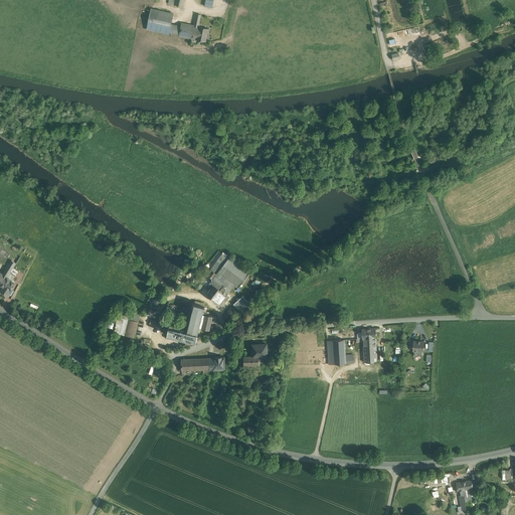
[(173,13),(151,8),(147,29),(169,34),(169,31),(179,34),(181,26),(171,24),(173,13)]
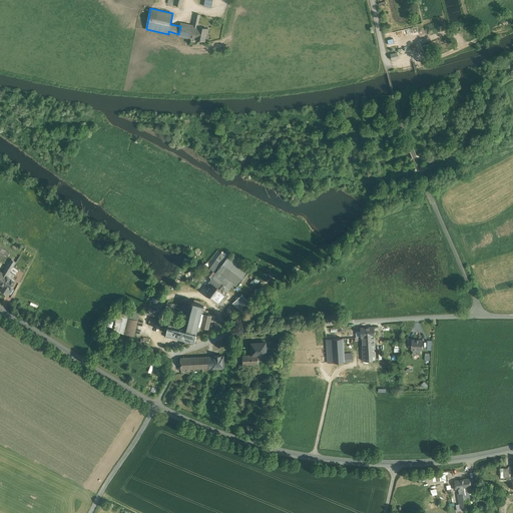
[(193,25),(180,22),(178,34),(178,35),(195,39),(198,26),(197,26),(200,14),(195,14),(193,25)]
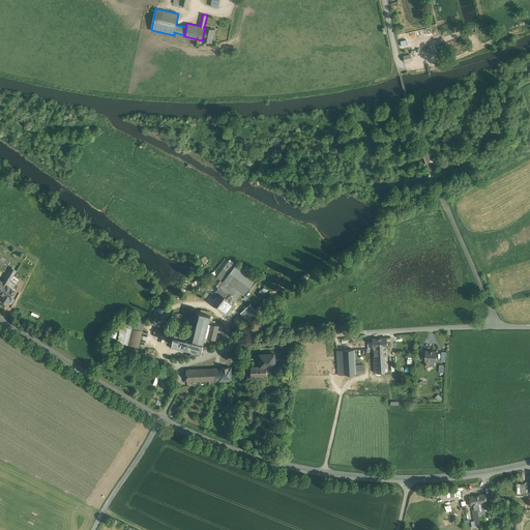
[(214,29),(205,27),(202,40),(211,42),(214,29)]
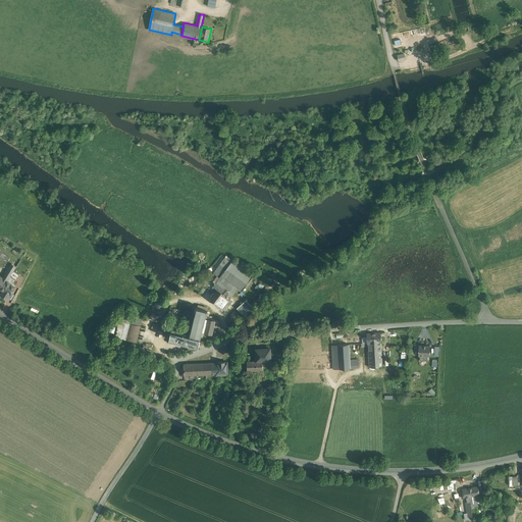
[(10,257),(0,251),(0,261),(2,263),(2,261),(6,264),(10,257)]
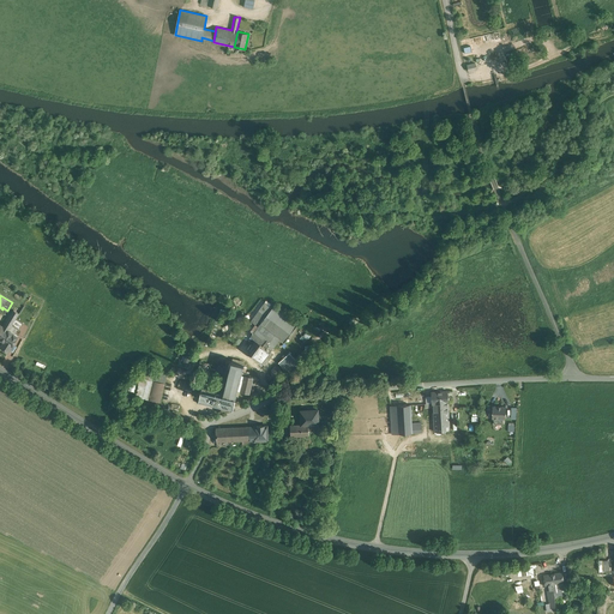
[(272,307),(265,302),(251,321),(258,326),(251,336),(251,337),(260,344),(257,348),(252,355),(263,363),(268,356),(266,356),(271,351),(280,339),(284,343),(298,325),(299,325),(299,324),(298,324),(274,306),(272,307)]
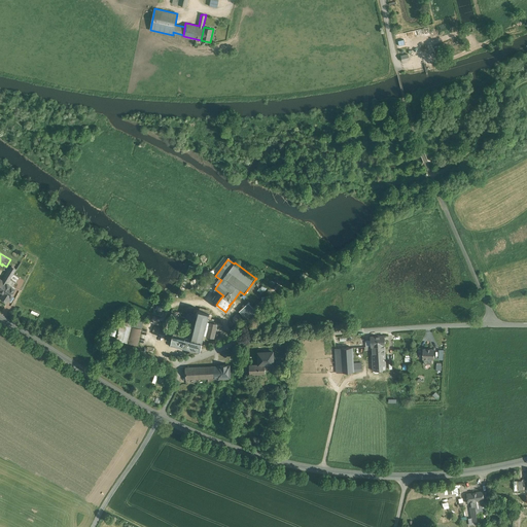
[(11,267),(3,281),(6,283),(7,283),(16,270),(11,267)]
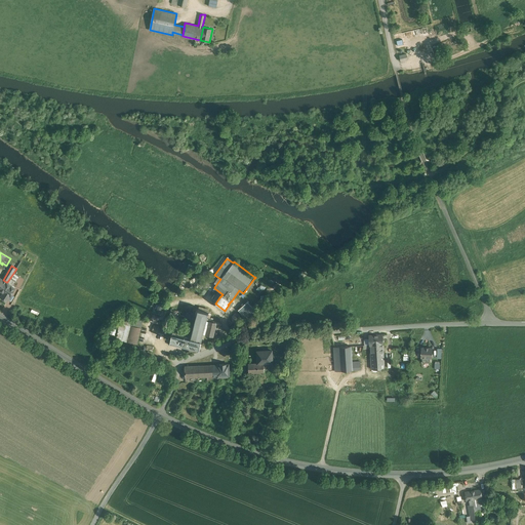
[(211,284),(202,278),(195,288),(201,293),(205,288),(207,289),(211,284)]
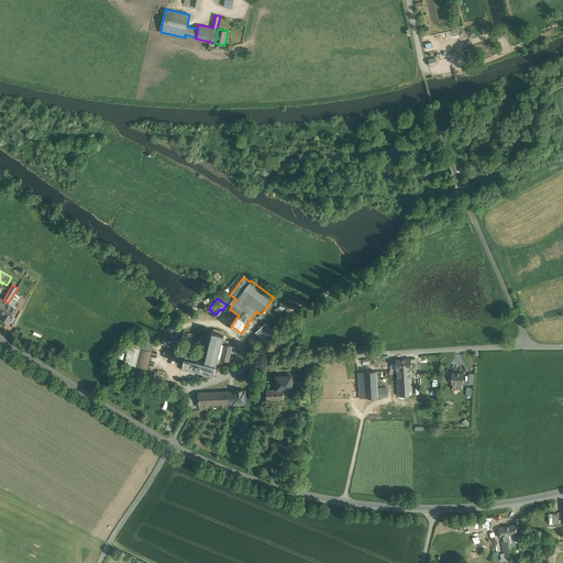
[(7,302),(0,312),(4,315),(2,319),(8,323),(11,319),(17,309),(8,302),(7,302)]
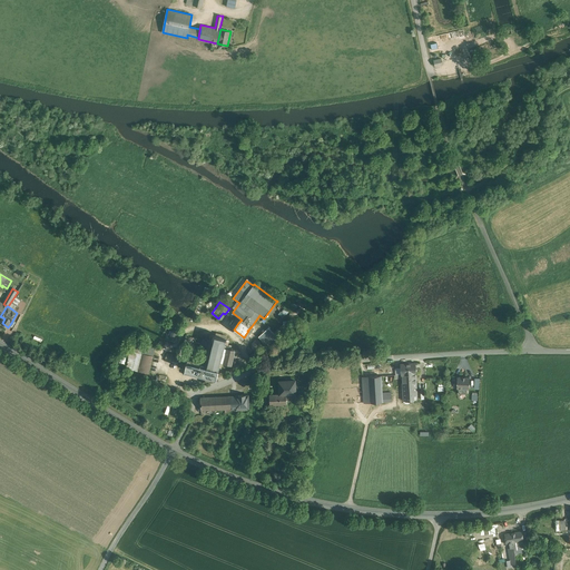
[(267,326),(258,336),(266,345),(276,335),(267,326)]
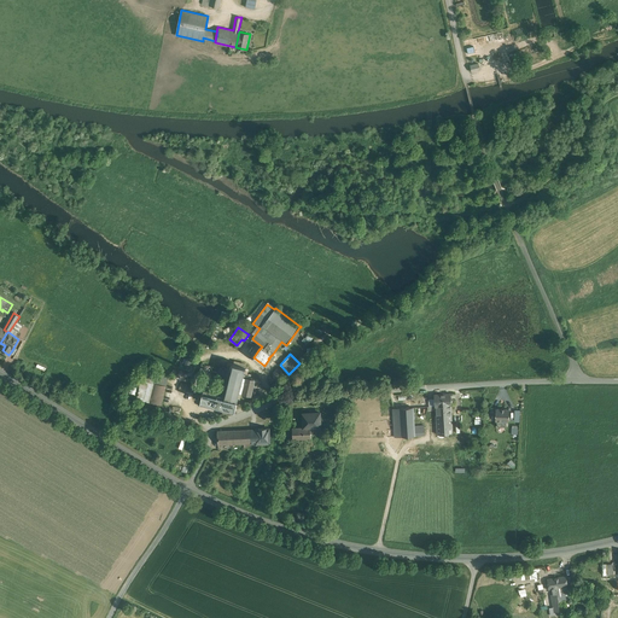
[(193,360),(185,357),(181,368),(191,371),(193,360)]
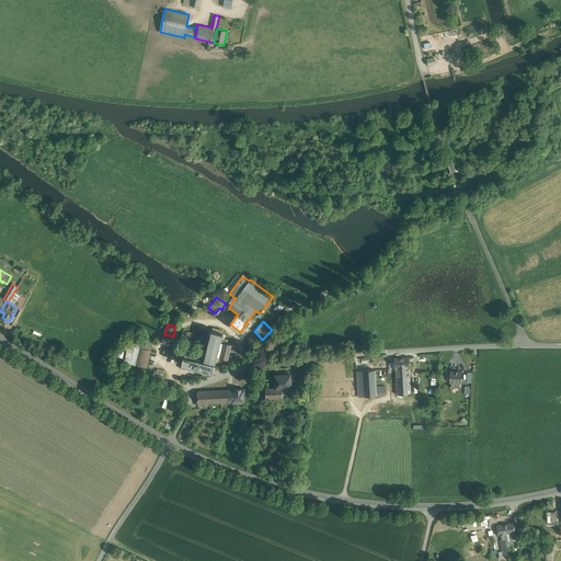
[(210,336),(204,335),(204,336),(198,335),(198,339),(190,336),(187,344),(203,348),(201,355),(185,351),(182,364),(213,371),(217,356),(227,358),(230,345),(220,342),(222,333),(212,331),(210,336)]
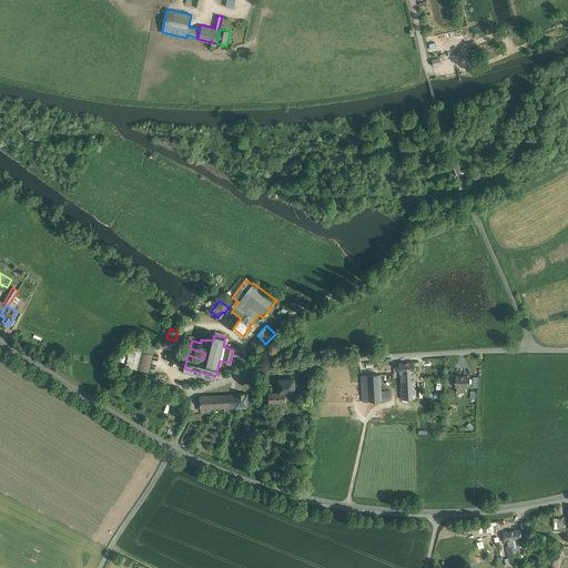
[(143,352),(138,369),(149,372),(153,355),(143,352)]
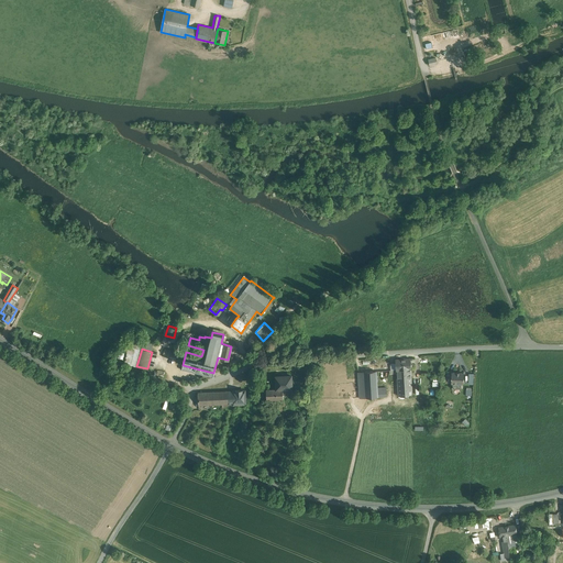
[(410,359),(396,360),(396,370),(396,371),(397,371),(410,370),(411,370),(410,359)]
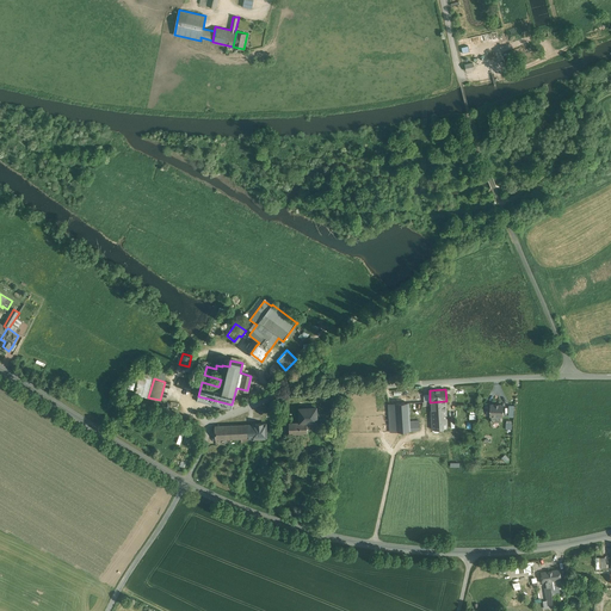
[(445,401),(431,402),(431,406),(432,430),(448,429),(445,401)]
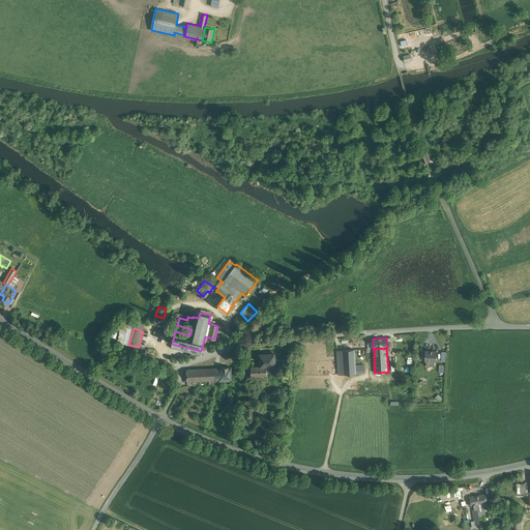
[(354,350),(337,351),(339,375),(356,374),(355,366),(354,350)]
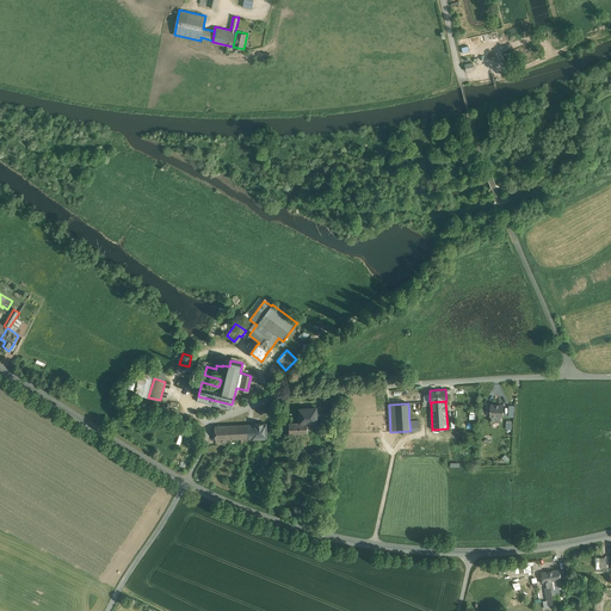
[(504,405),(491,405),(489,417),(492,417),(492,420),(491,420),(491,421),(492,421),(500,423),(501,417),(503,417),(504,405)]
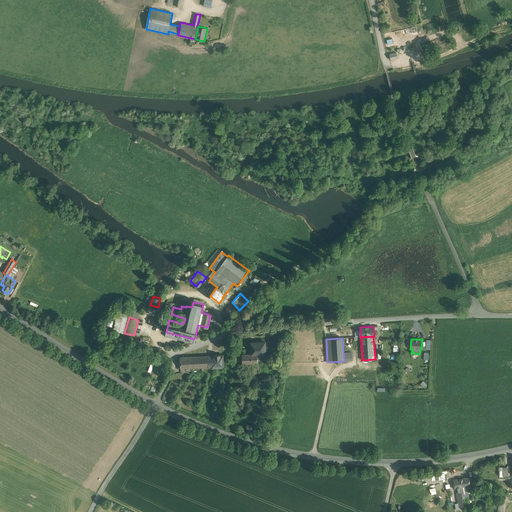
[(265,342),(250,342),(251,354),(252,363),(258,363),(257,358),(266,358),(265,353),(266,353),(265,342)]
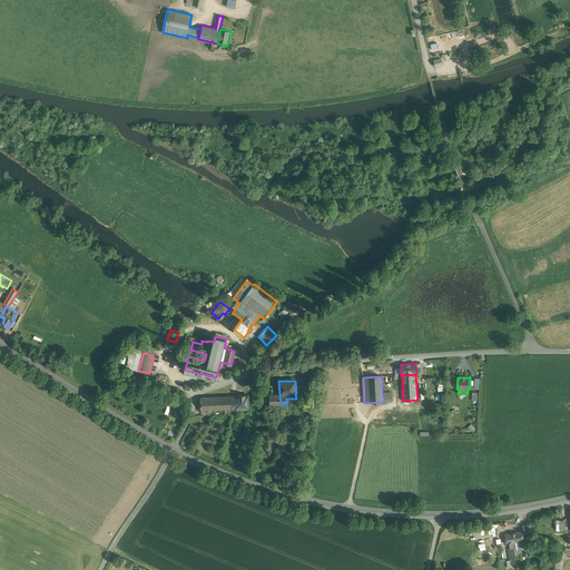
[(279,394),(269,394),(269,404),(281,404),(279,394)]
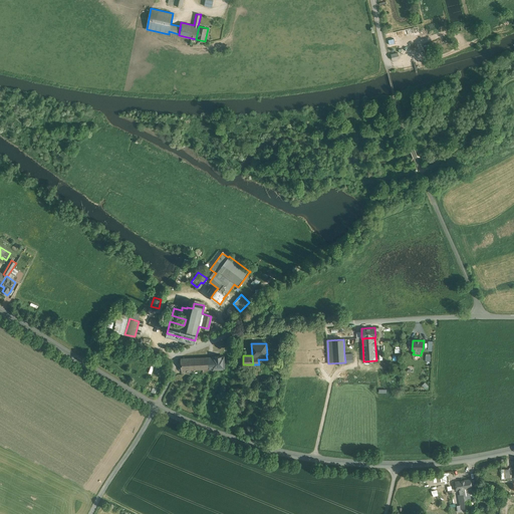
[(222,356),(215,356),(213,357),(214,368),(214,369),(223,369),(223,367),(224,367),(224,365),(225,364),(225,362),(224,362),(224,361),(224,359),(224,356),(222,356)]
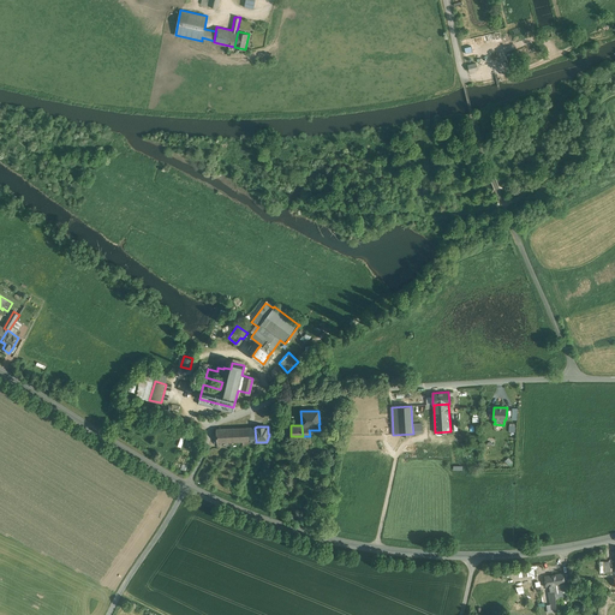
[(255,428),(227,429),(227,442),(243,441),(256,441),(255,428)]
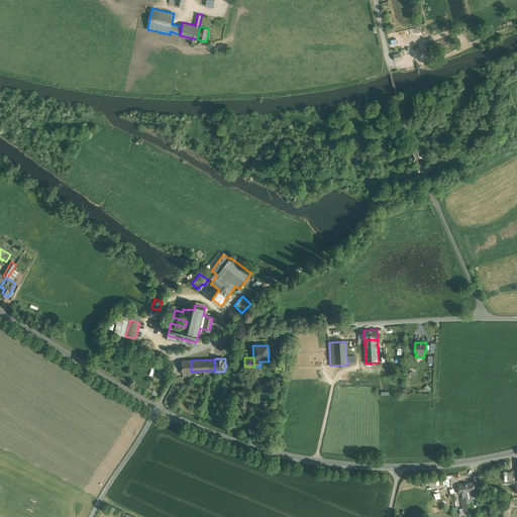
[(191,360),(182,360),(183,372),(191,372),(191,360)]
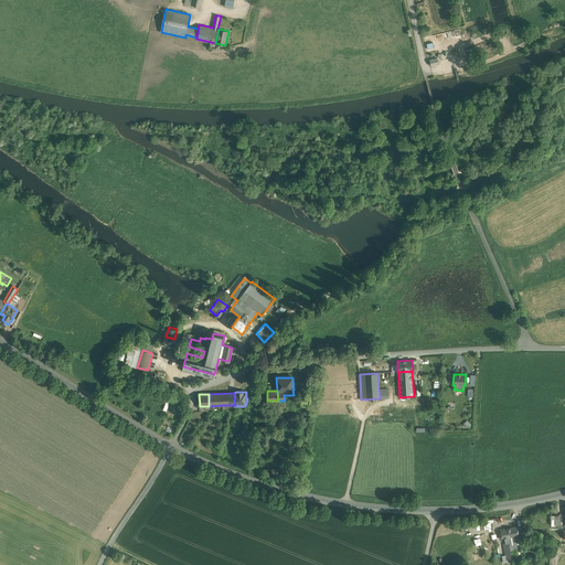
[(106,473),(103,481),(121,490),(125,481),(106,473)]
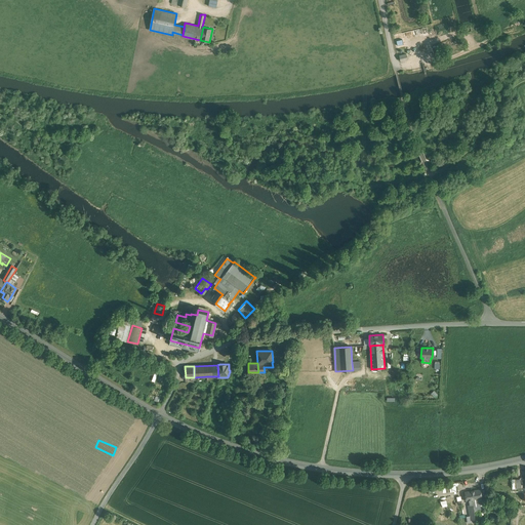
[(521,488),(520,478),(512,479),(512,488),(521,488)]
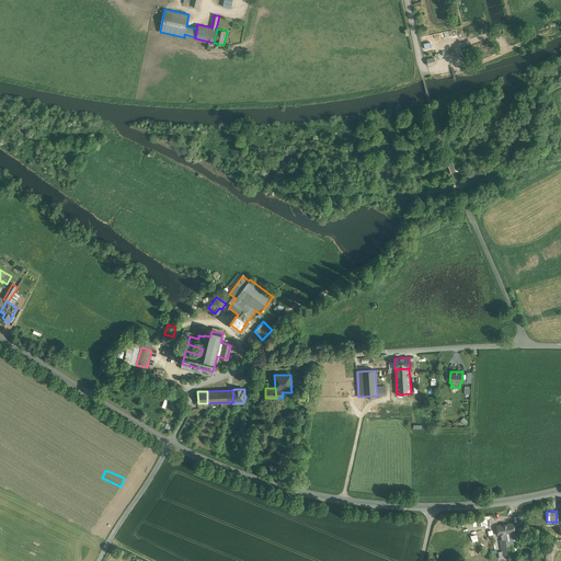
[(513,523),(505,525),(507,546),(507,549),(513,548),(512,540),(510,540),(508,533),(515,531),(513,523)]
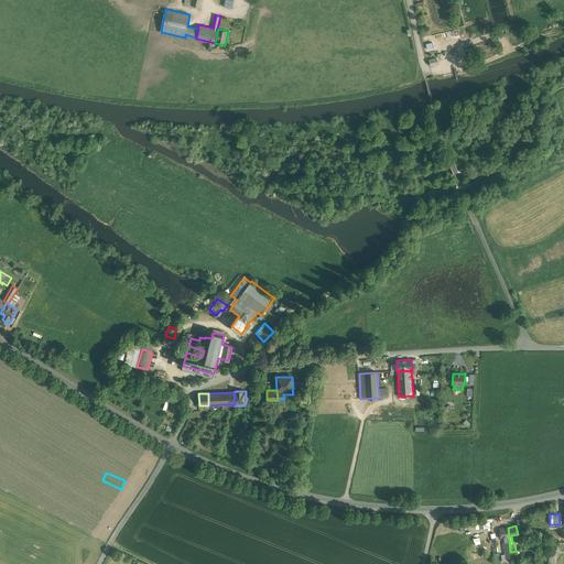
[(508,527),(500,529),(500,533),(499,533),(499,538),(503,538),(505,542),(502,542),(503,550),(510,549),(508,528),(508,527)]
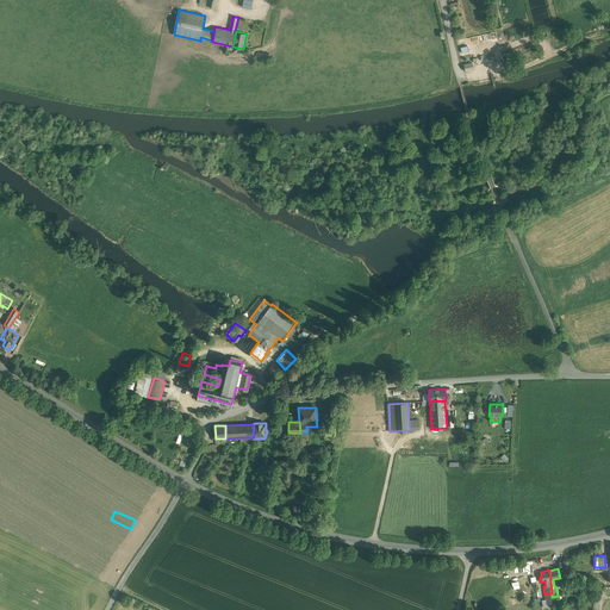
All buildings are outlined.
